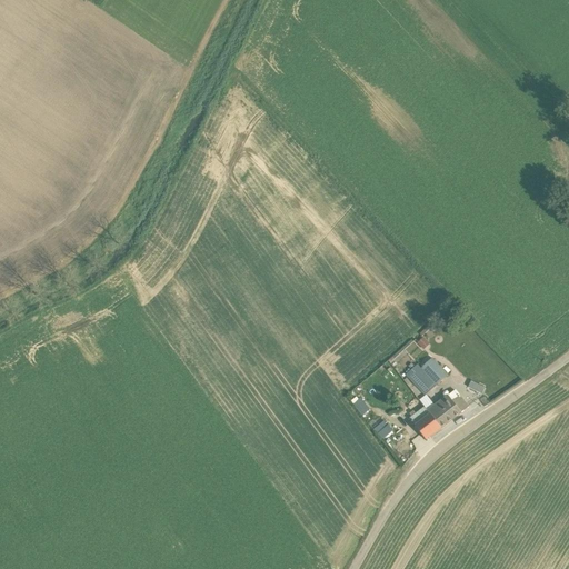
[(429,345),(422,338),(417,345),(423,351),(429,345)]
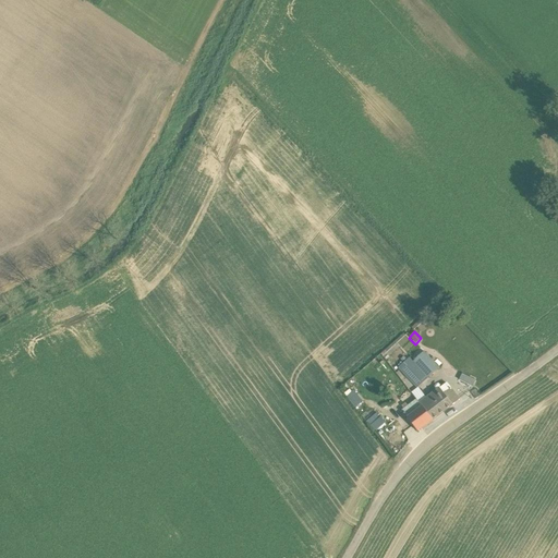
[(417,388),(439,368),(423,352),(412,362),(409,359),(397,370),(408,380),(409,379),(417,388)]
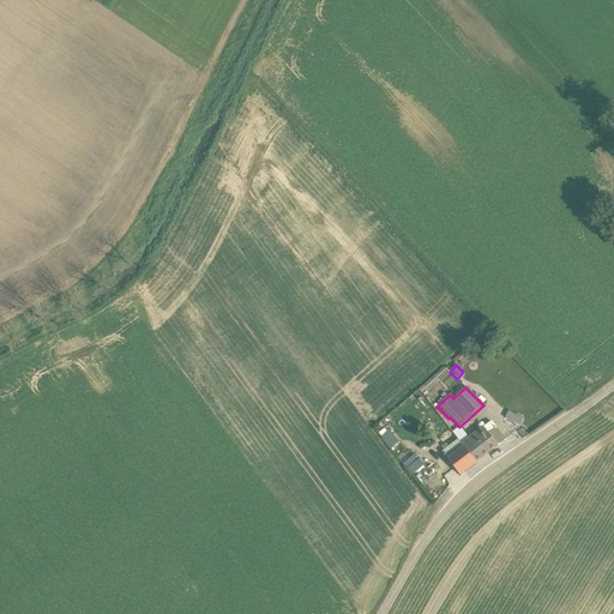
[(459,427),(452,433),(475,464),(505,440),(493,425),(489,423),(483,428),(482,427),(468,438),(459,427)]
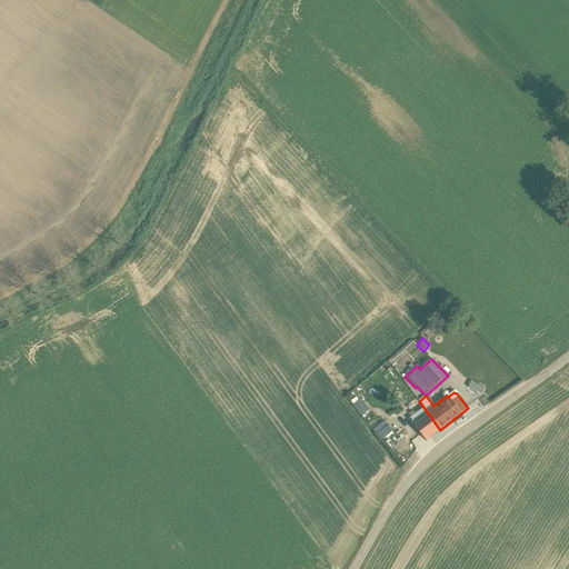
[(356,398),(350,402),(361,417),(369,411),(360,400),(359,401),(356,398)]
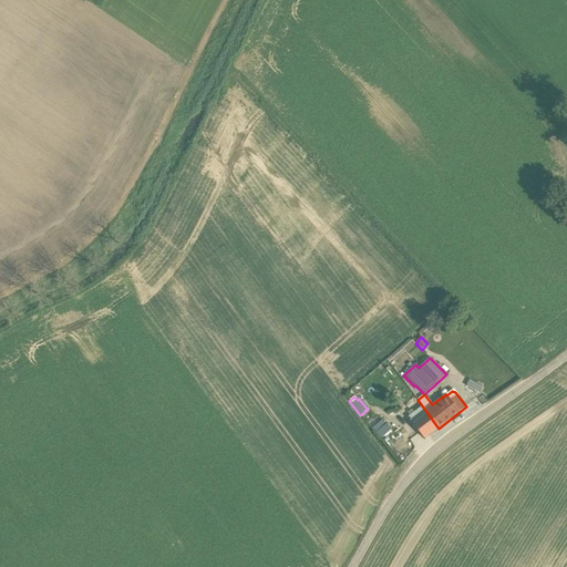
[(411,411),(408,413),(410,416),(408,418),(423,440),(439,429),(422,406),(413,413),(411,411)]
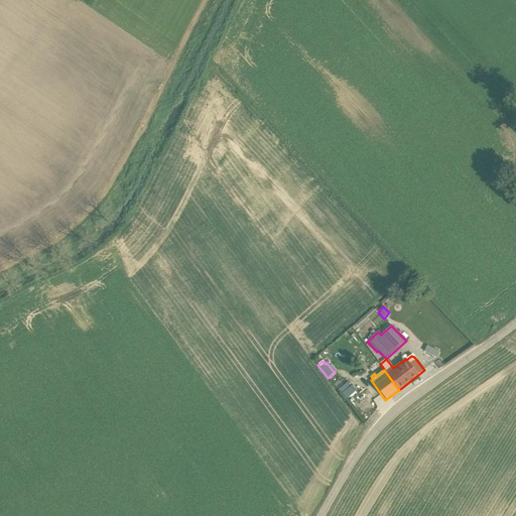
[(338,390),(342,395),(346,400),(356,392),(351,387),(347,383),(338,390)]
